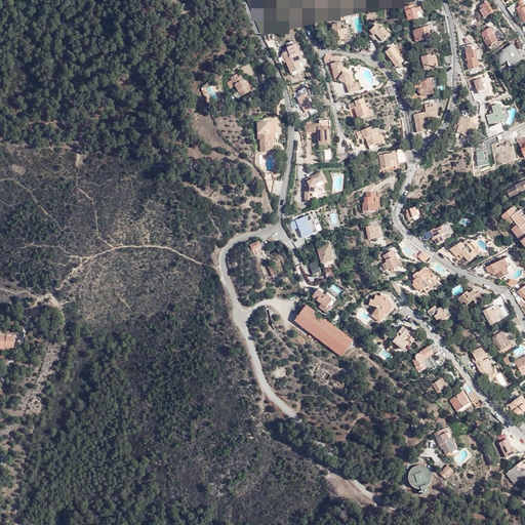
[(407,14),(423,10),(421,0),(413,2),(412,0),(407,0),(404,1),(407,14)]
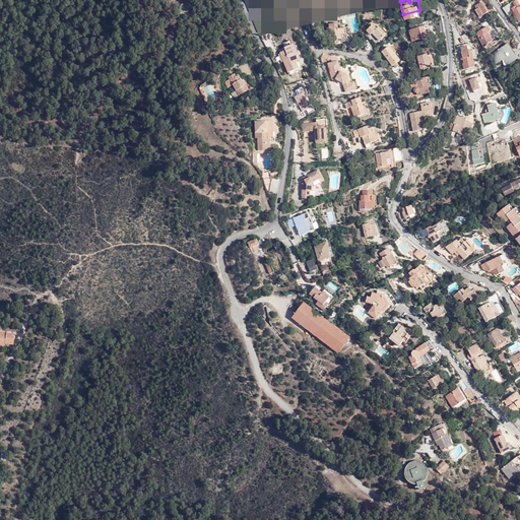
[(475,0),(483,10),(489,7),(485,2),(483,4),(480,0),(475,0)]
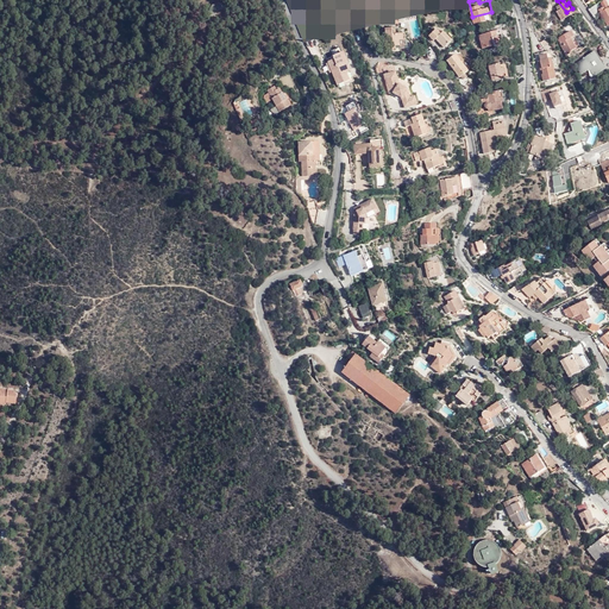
[(608,2),(607,0),(604,0),(598,5),(608,19),(608,18),(608,2)]
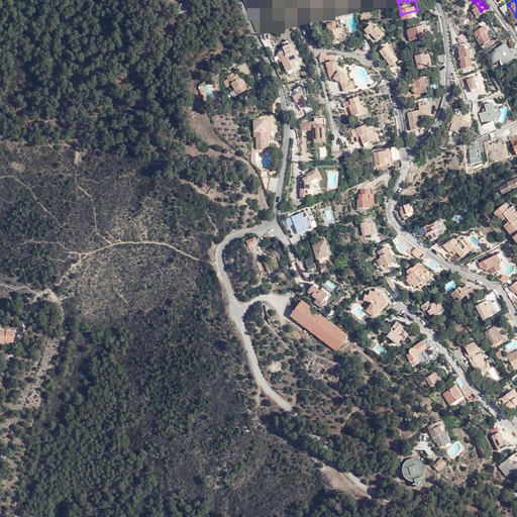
[(494,21),(500,17),(497,13),(491,17),(494,21)]
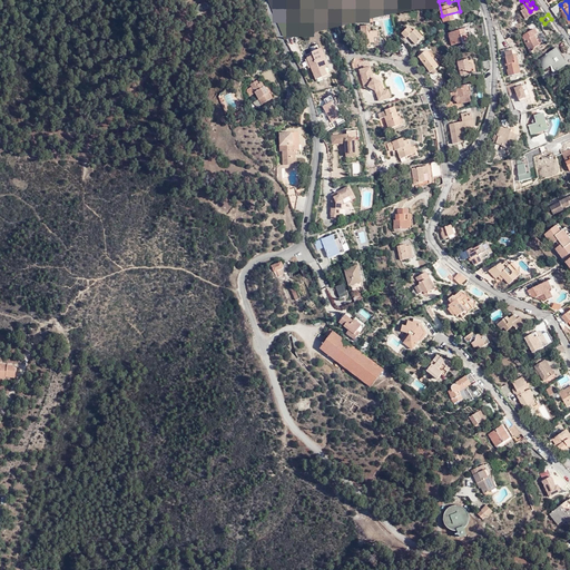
[(355,41),(370,38),(367,26),(359,27),(356,22),(350,23),(355,41)]
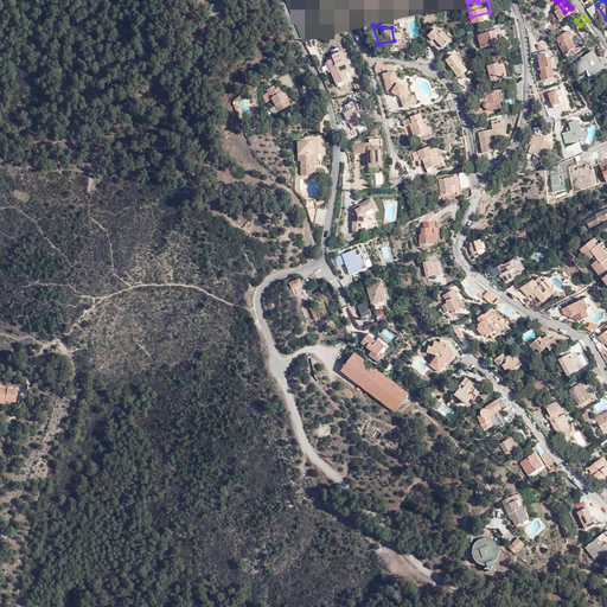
[(486,44),(487,45),(505,40),(502,25),(480,31),(478,32),(479,36),(481,36),(483,44),(486,44)]
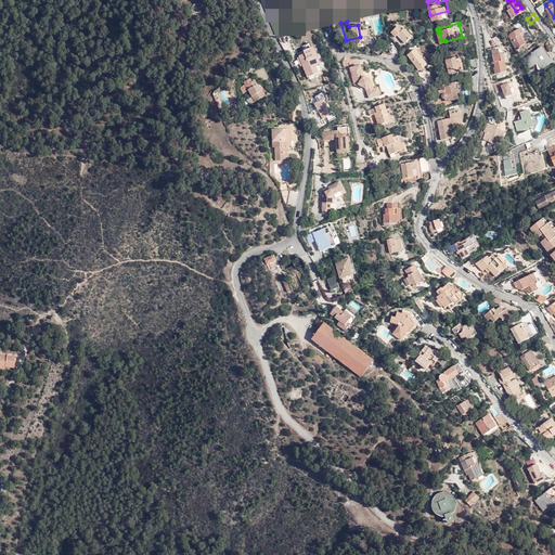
[(526,37),(517,24),(505,31),(514,47),(517,44),(516,42),(526,37)]
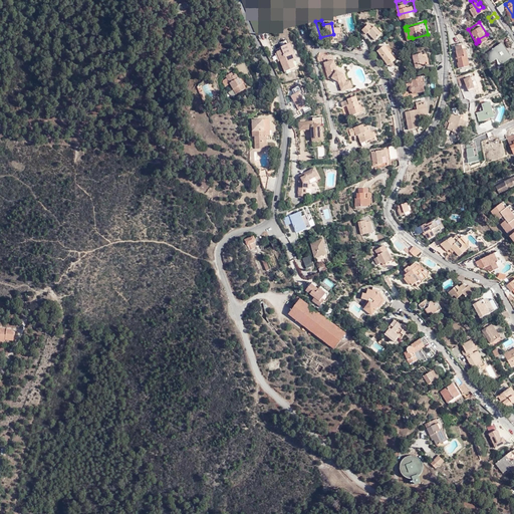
[(367,37),(374,44),(380,37),(372,30),(370,32),(367,29),(361,35),(365,38),(367,37)]
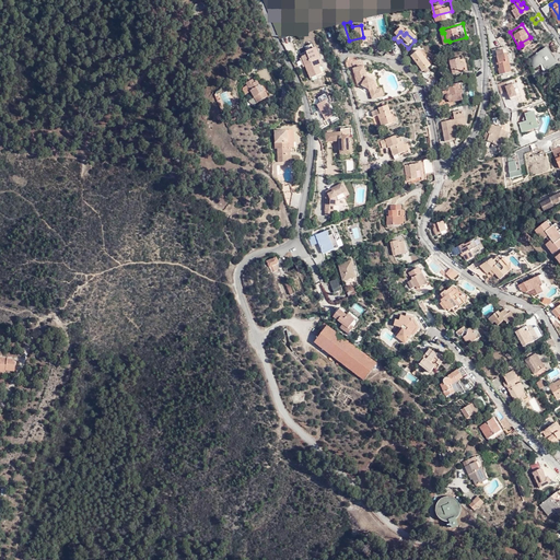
[(312,77),(326,69),(319,54),(321,53),(315,43),(306,47),(306,48),(301,50),(302,55),(306,62),(312,77)]
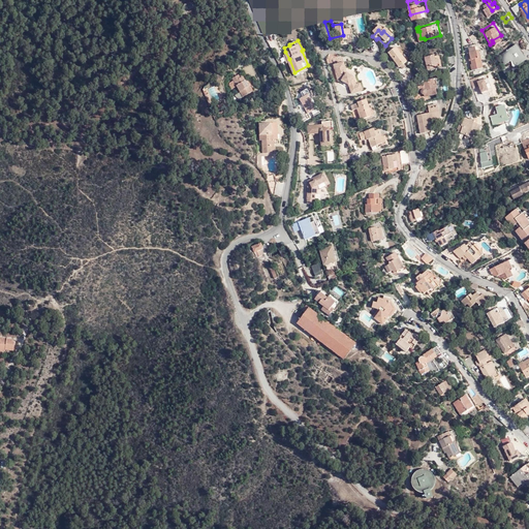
[(466,44),(468,50),(471,56),(472,60),(469,61),(472,68),(484,64),(475,41),(466,44)]
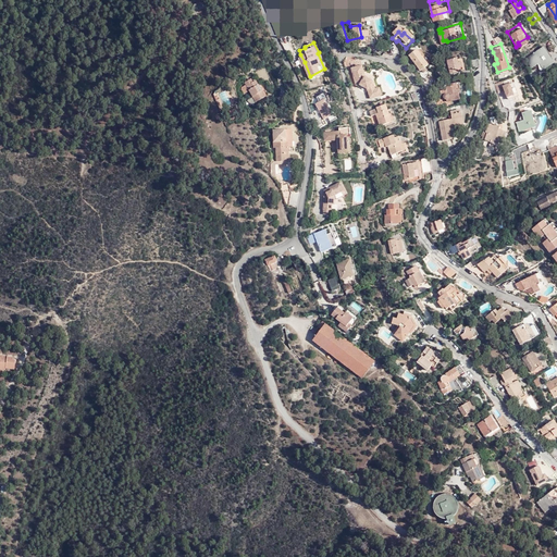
[(549,57),(542,45),(527,54),(531,61),(536,58),(540,63),(549,57)]
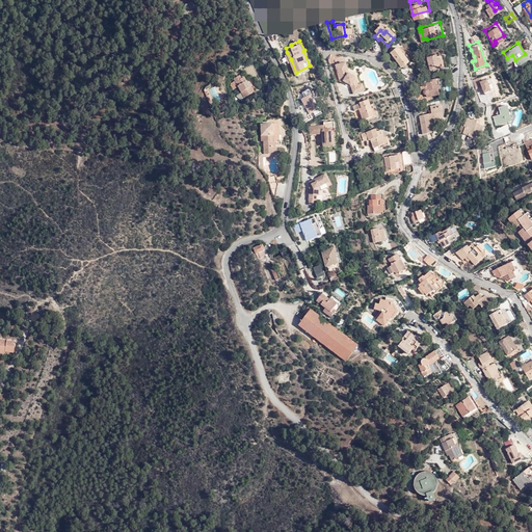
[(402,67),(404,64),(408,61),(397,48),(390,54),(401,68),(402,67)]
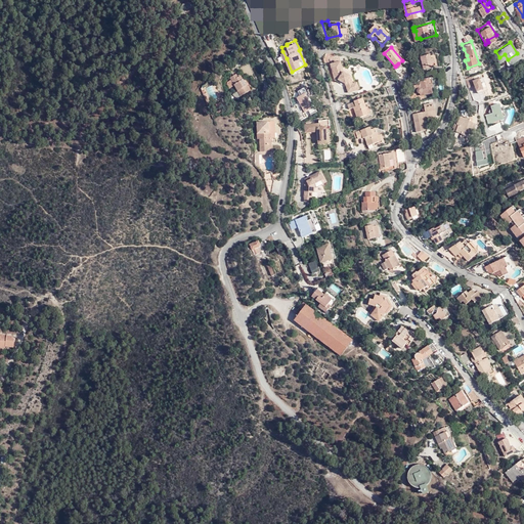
[(429,64),(435,63),(433,53),(430,53),(429,52),(420,54),(423,67),(428,66),(428,62),(429,62),(429,64)]
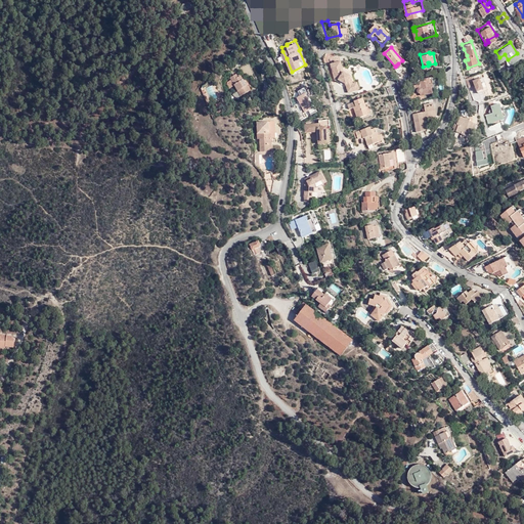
[(449,60),(449,52),(440,54),(441,61),(449,60)]
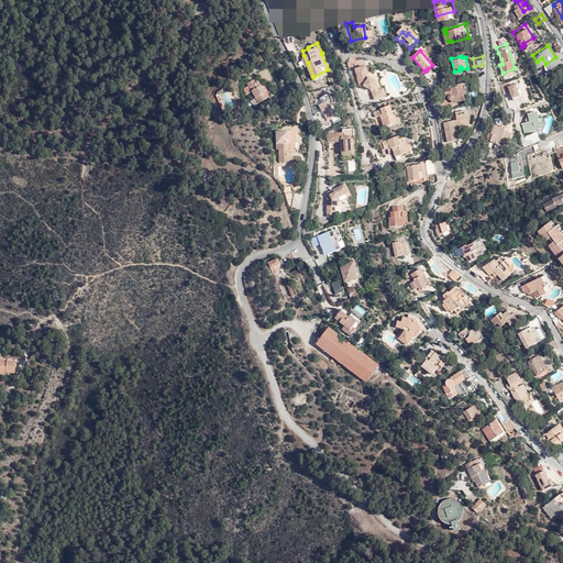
[(366,67),(364,61),(356,63),(360,76),(362,76),(363,80),(365,80),(372,85),(374,95),(382,92),(379,85),(379,83),(376,78),(377,76),(370,70),(368,66),(366,67)]
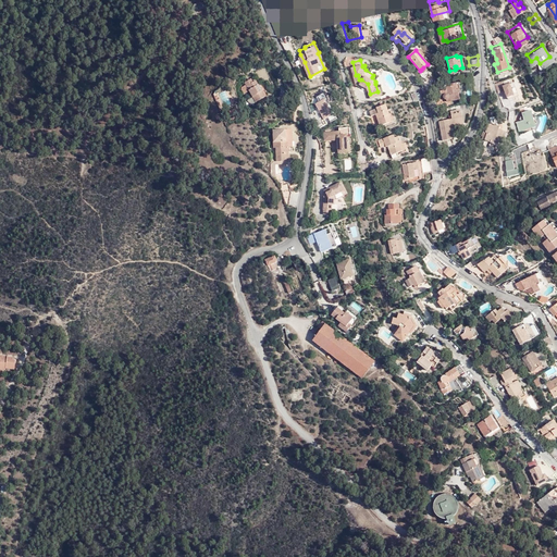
[(249,75),(243,78),(246,83),(254,98),(264,91),(258,79),(256,81),(254,76),(251,78),(249,75)]
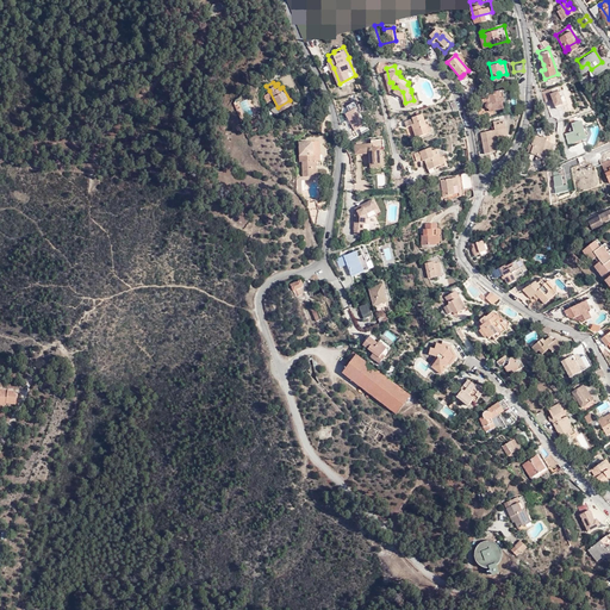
[(489,83),(484,85),(486,93),(479,95),(480,100),(483,100),(483,103),(481,104),(483,106),(486,105),(486,110),(502,106),(500,98),(498,98),(497,92),(500,92),(499,85),(490,87),(489,83)]
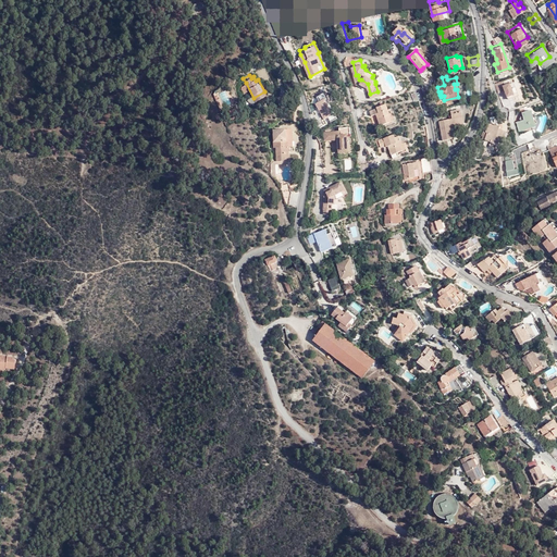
[(500,76),(493,79),(498,95),(505,91),(508,100),(518,96),(511,78),(503,82),(500,76)]
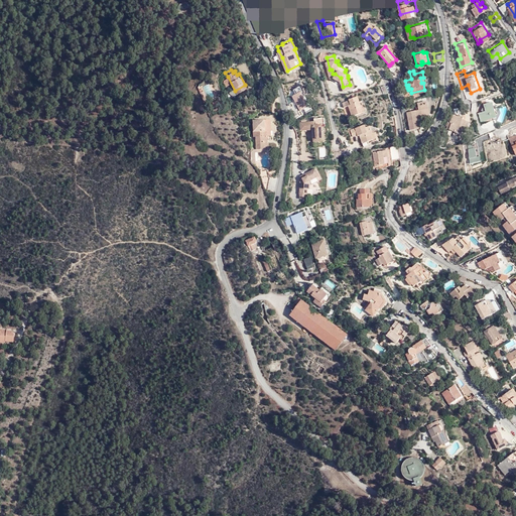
[(353,116),(360,113),(357,103),(359,103),(357,97),(350,99),(350,101),(343,103),(344,107),(349,105),(353,116)]
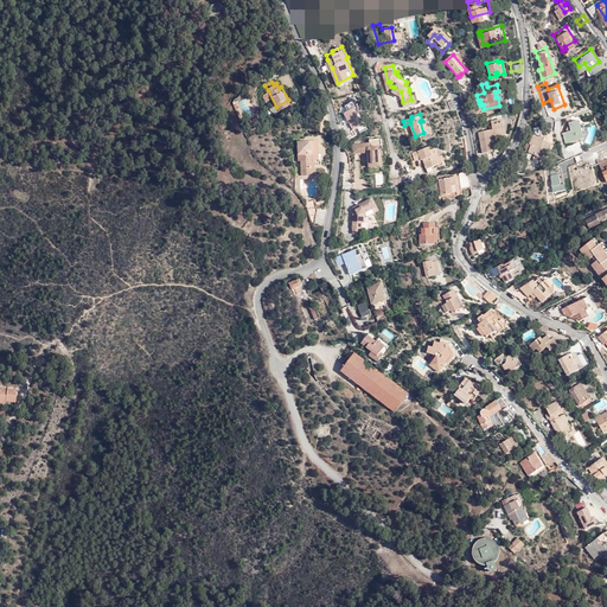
[(493,129),(490,129),(492,139),(508,135),(504,117),(492,120),(493,129)]
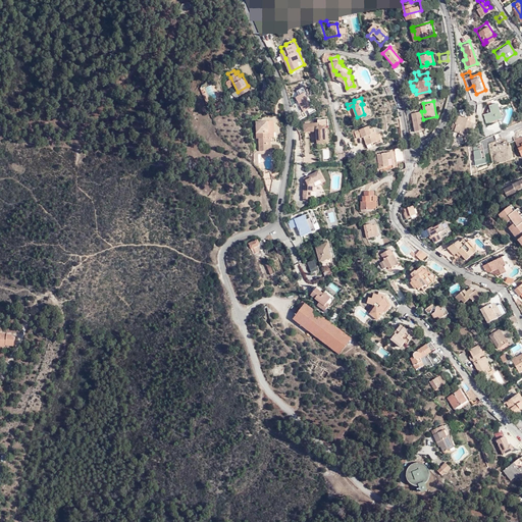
[(485,122),(502,116),(496,101),(487,104),(489,110),(487,114),(483,115),(485,122)]
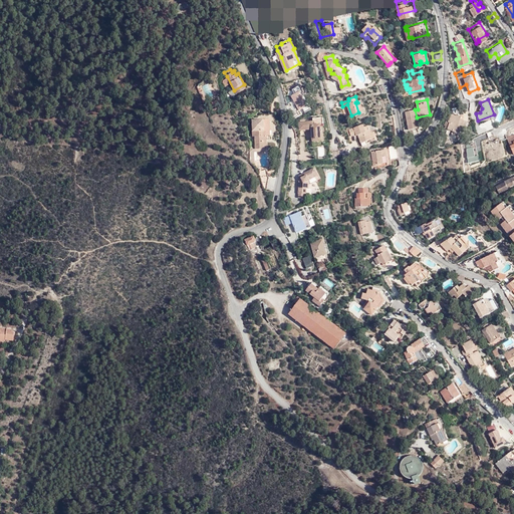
[(415,109),(406,111),(409,130),(419,127),(417,117),(415,109)]
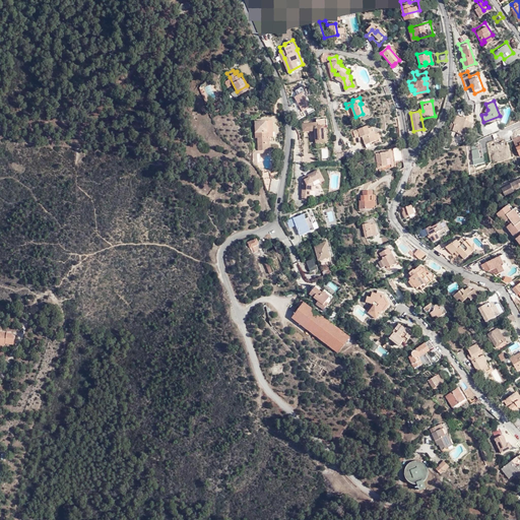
[(447,126),(460,131),(462,126),(466,128),(469,120),(452,113),(447,126)]
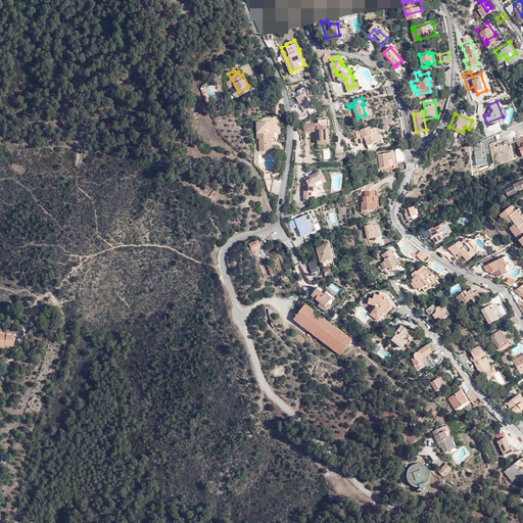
[(327,116),(317,116),(317,121),(303,121),(303,128),(317,128),(317,140),(325,139),(325,124),(328,124),(327,116)]
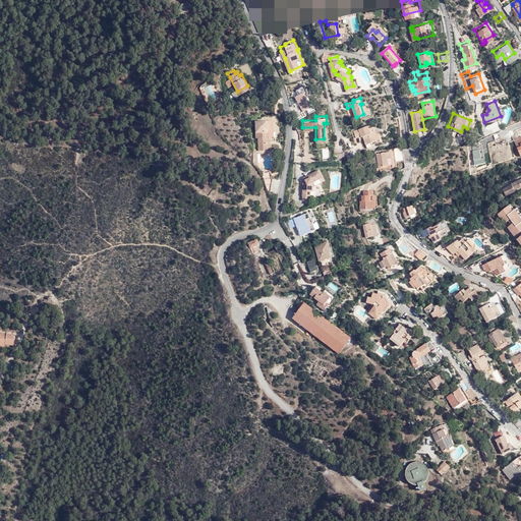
[(273,118),(256,117),(256,134),(258,134),(258,147),(269,147),(269,140),(267,140),(267,134),(271,134),(272,134),(273,118)]
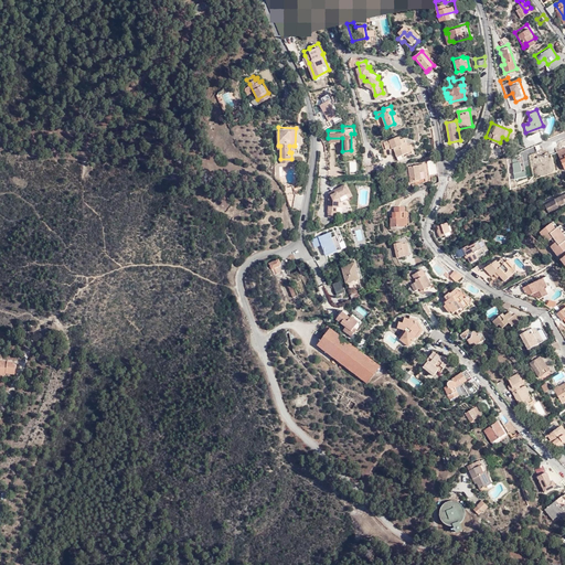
[(398,137),(397,134),(382,138),(384,146),(391,144),(394,155),(413,149),(411,142),(407,144),(405,136),(398,137)]
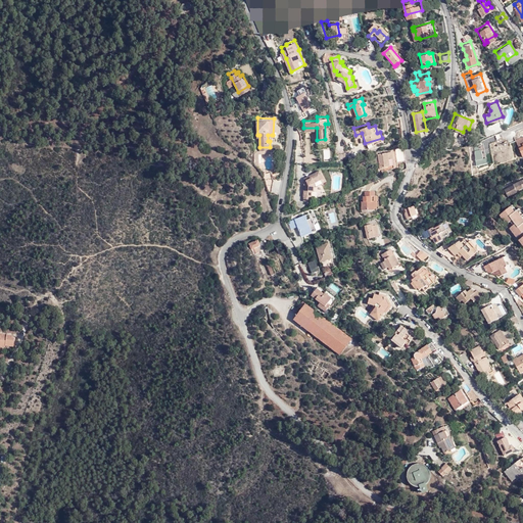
[(394,162),(401,160),(398,149),(390,152),(394,162)]
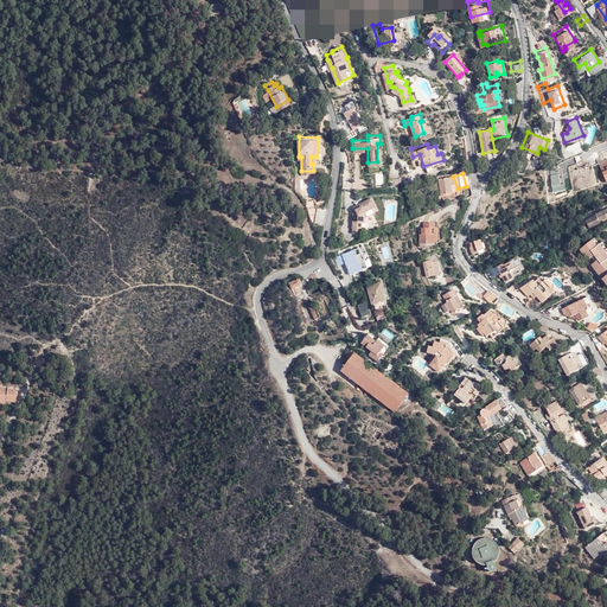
[(449,196),(447,174),(430,178),(433,197),(438,196),(439,198),(449,196)]
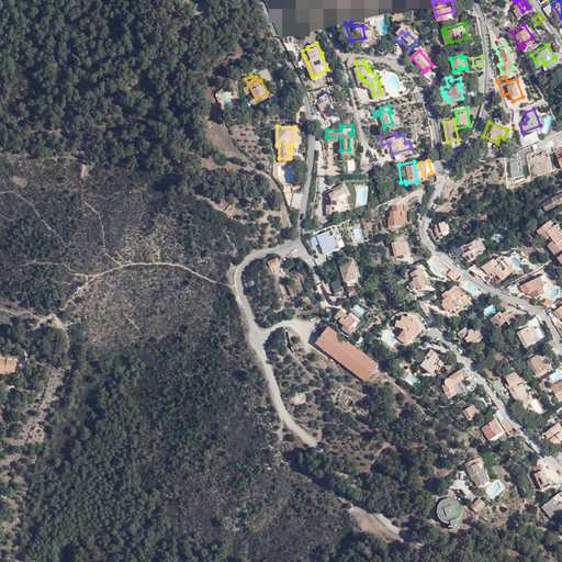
[(327,209),(334,209),(335,209),(335,202),(336,202),(336,197),(339,195),(340,198),(349,192),(344,181),(329,188),(329,191),(328,192),(327,209)]
